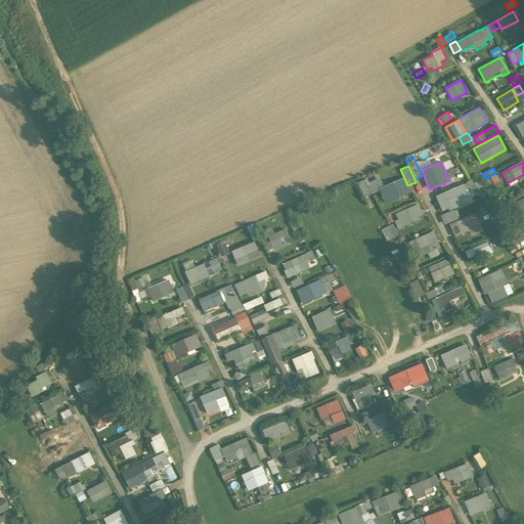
[(499,181),(495,174),(489,177),(493,184),(499,181)]
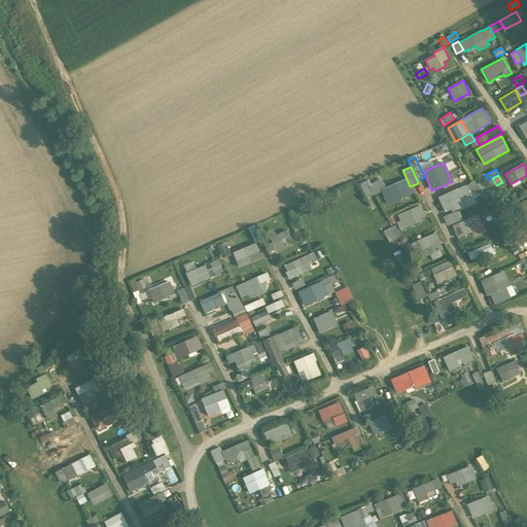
[(410,186),(407,179),(385,188),(384,189),(384,190),(386,195),(384,196),(387,205),(413,194),(410,186)]
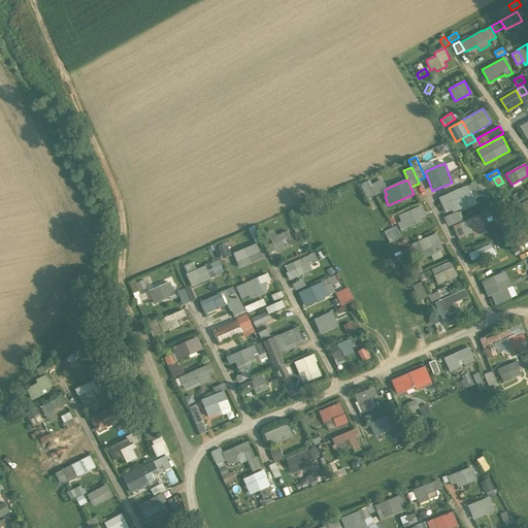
[(375,195),(371,185),(369,180),(360,185),(367,199),(375,195)]
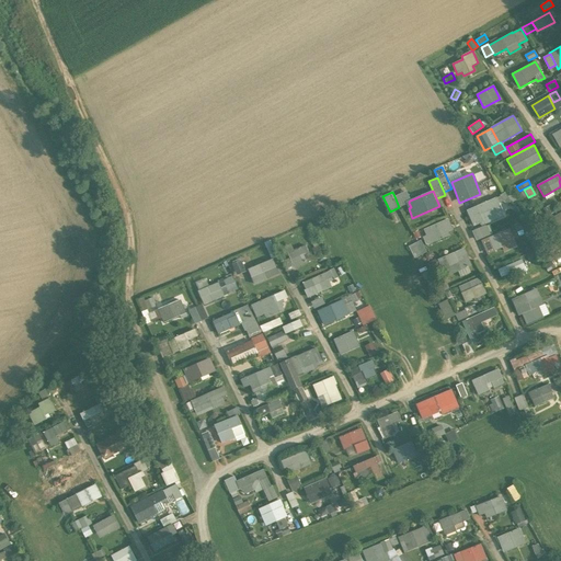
[(407,192),(395,196),(399,207),(409,203),(409,202),(410,201),(407,192)]
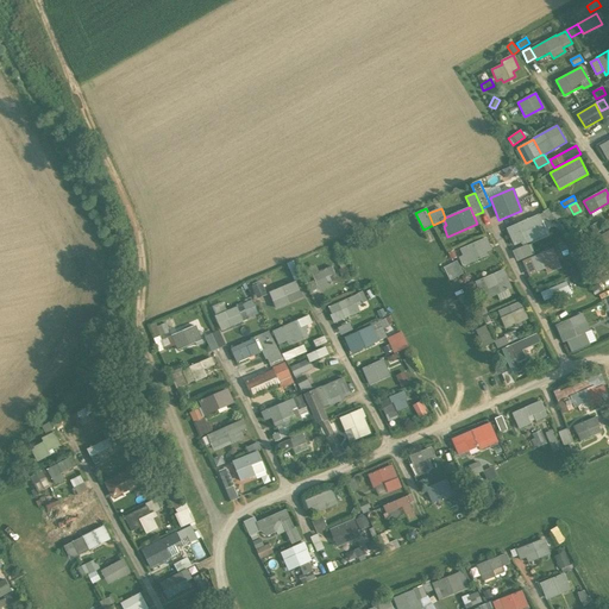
[(547,234),(539,215),(507,228),(514,246),(520,243),(523,245),(547,234)]
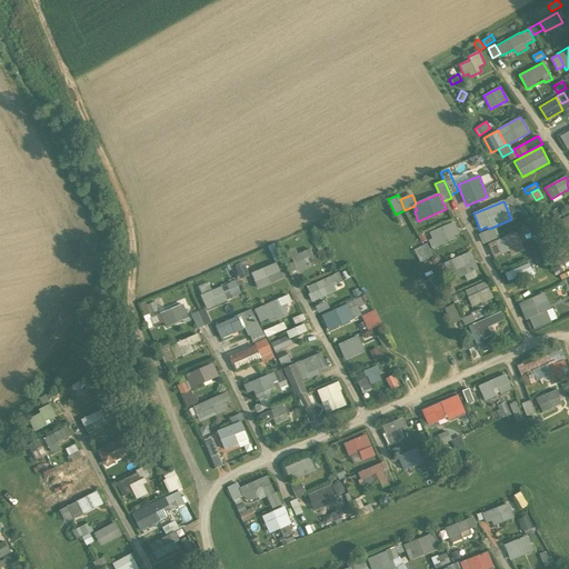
[(459,233),(455,222),(429,232),(432,239),(429,240),(432,249),(456,239),(455,236),(459,233)]
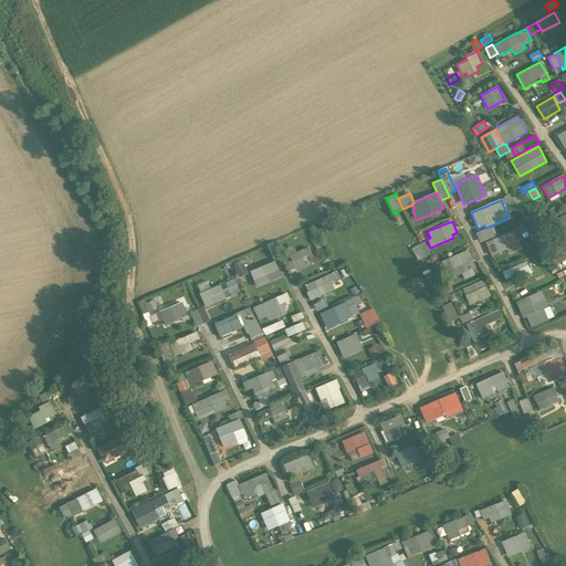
[(481,242),(496,236),(493,228),(489,228),(477,233),(481,242)]
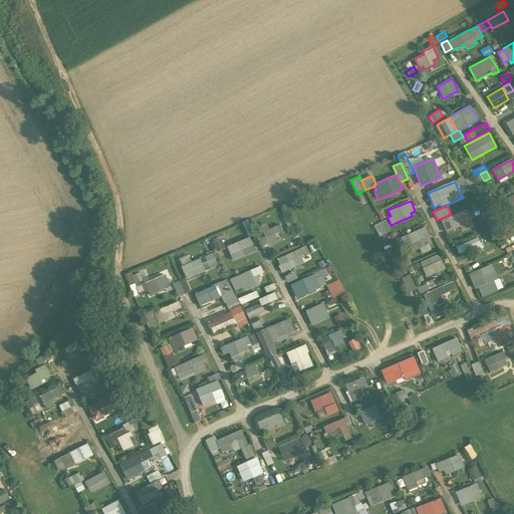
[(474,226),(466,210),(441,221),(447,233),(461,227),(463,231),(474,226)]
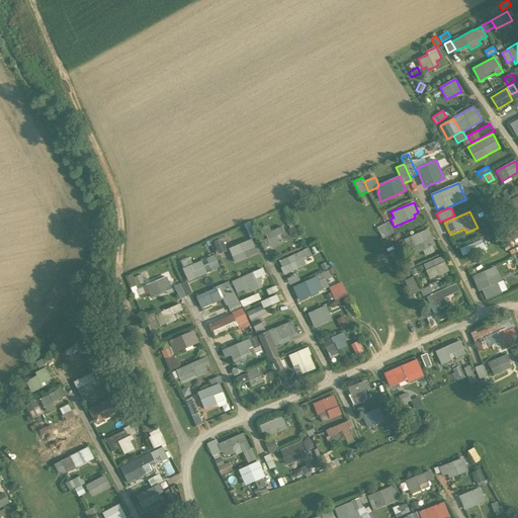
[(256,237),(250,223),(245,225),(251,239),(256,237)]
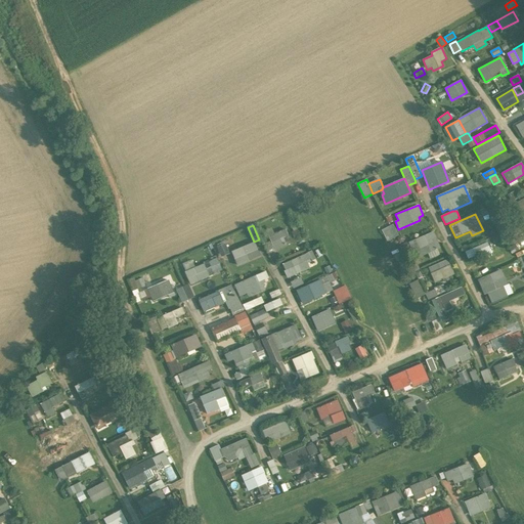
[(398,235),(393,225),(382,230),(387,242),(398,235)]
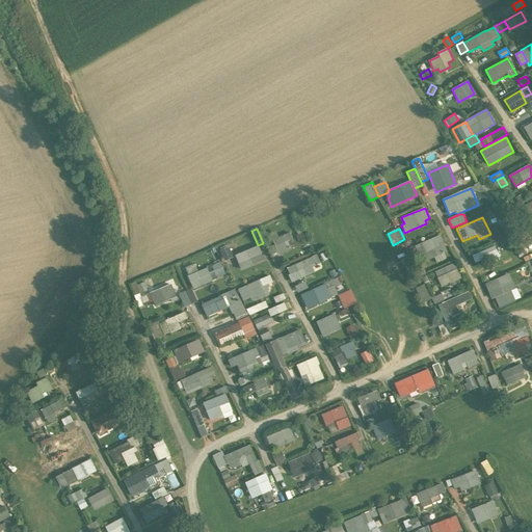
[(293,240),(290,233),(278,238),(273,240),(275,245),(280,255),(291,249),(288,242),(293,240)]
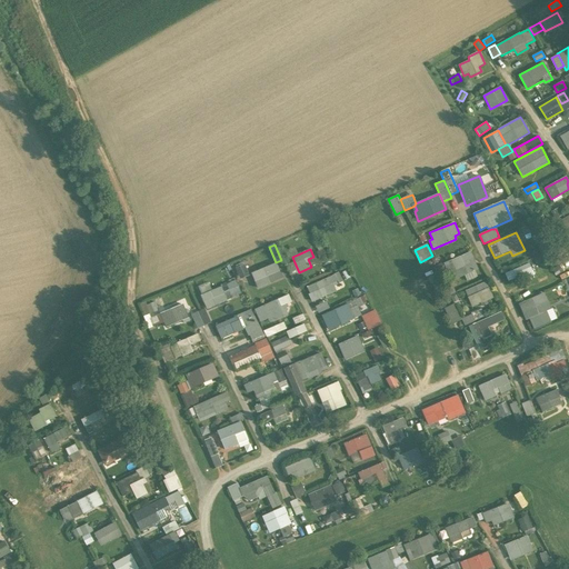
[(478,270),(471,252),(443,263),(451,281),(478,270)]
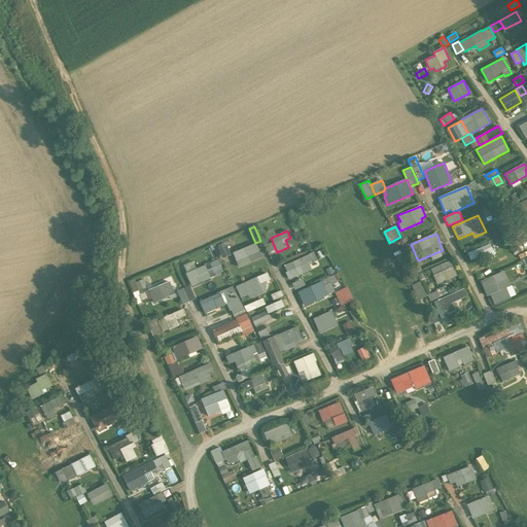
[(277,252),(273,243),(265,246),(269,255),(277,252)]
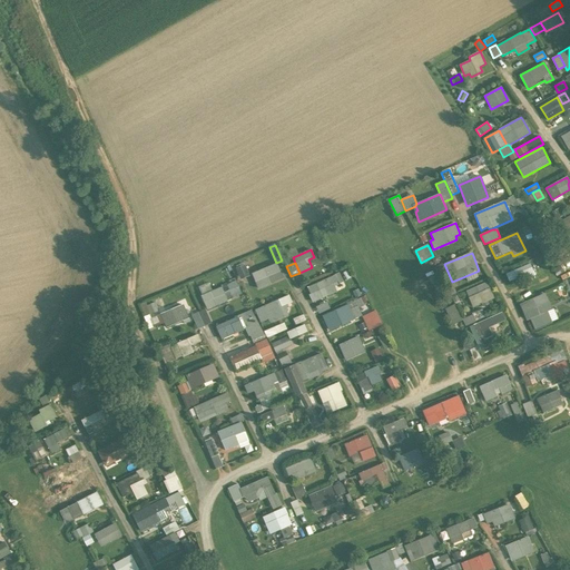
[(283,278),(276,264),(253,274),(258,288),(283,278)]
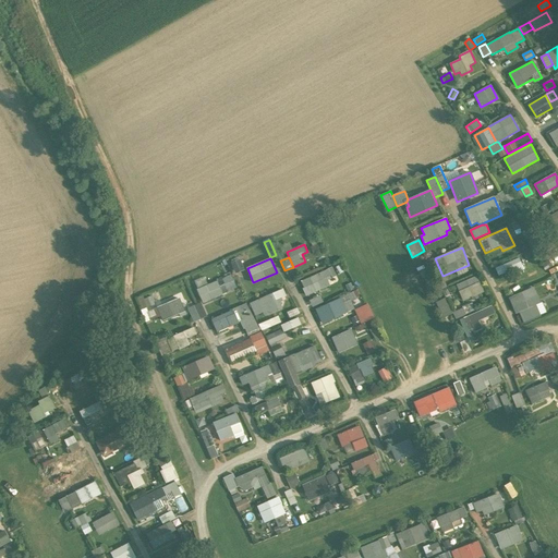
[(523,270),(519,258),(496,268),(498,275),(511,269),(513,275),(523,270)]
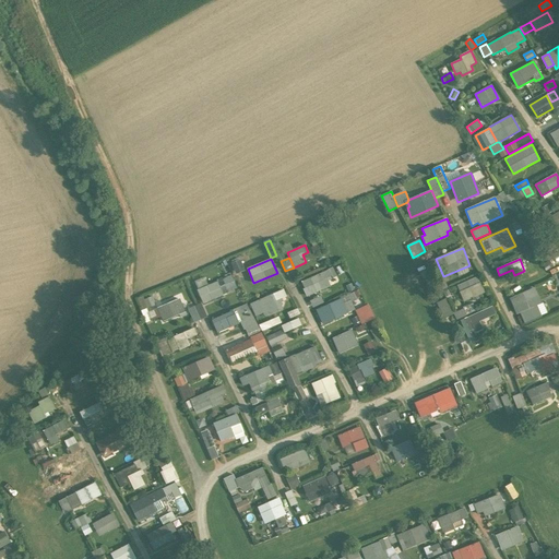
[(245,271),(240,260),(232,263),(236,274),(245,271)]
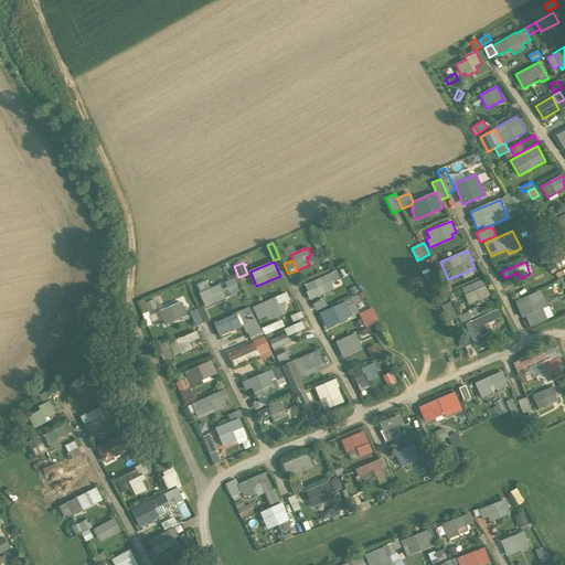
[(336,270),(305,285),(308,291),(307,292),(310,300),(333,289),(331,284),(340,280),(336,270)]
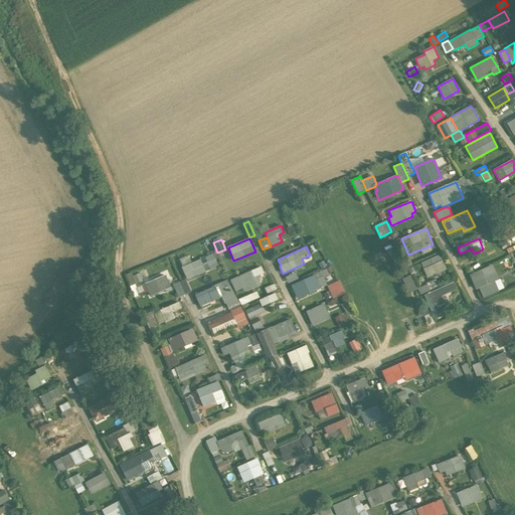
[(213,254),(200,260),(205,272),(218,267),(213,254)]
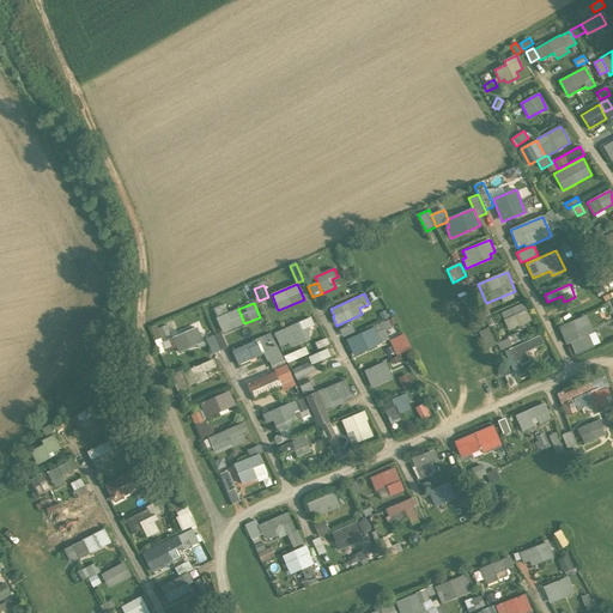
[(532,321),(523,304),(502,314),(509,331),(532,321)]
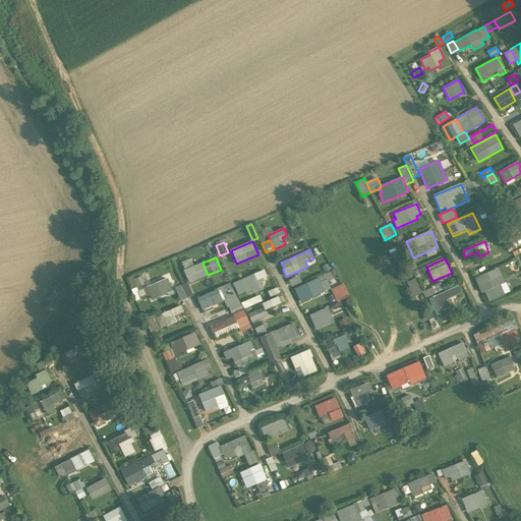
[(208,275),(203,263),(184,271),(189,283),(208,275)]
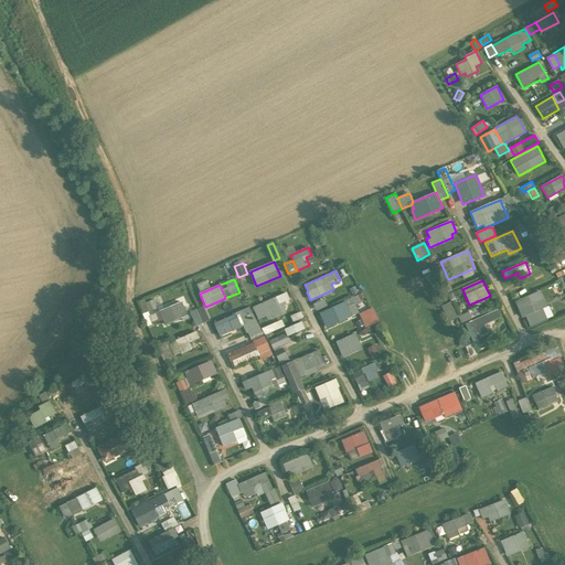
[(547,307),(541,291),(515,301),(522,318),(525,317),(531,328),(547,321),(543,309),(547,307)]
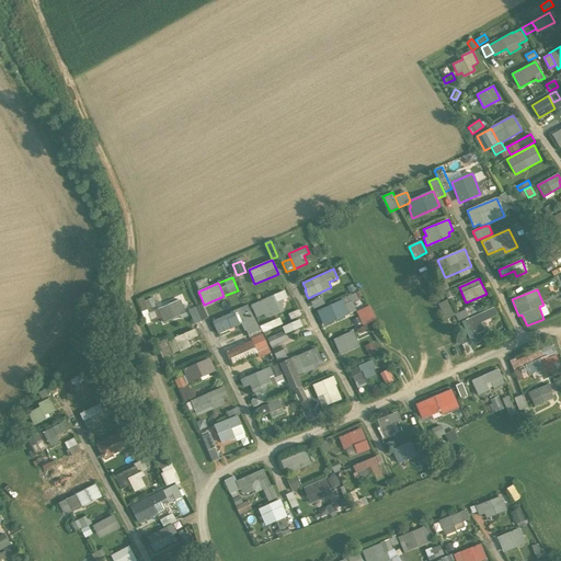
[(287,297),(285,290),(251,305),(256,318),(264,315),(266,318),(284,310),(282,304),(284,302),(283,300),(287,297)]
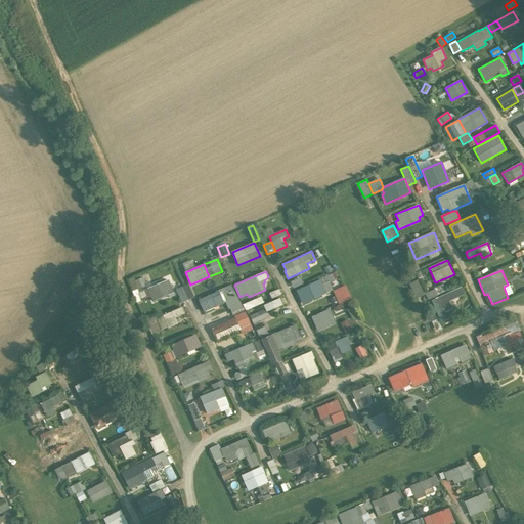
[(134,277),(128,280),(133,292),(138,291),(138,290),(135,280),(134,277)]
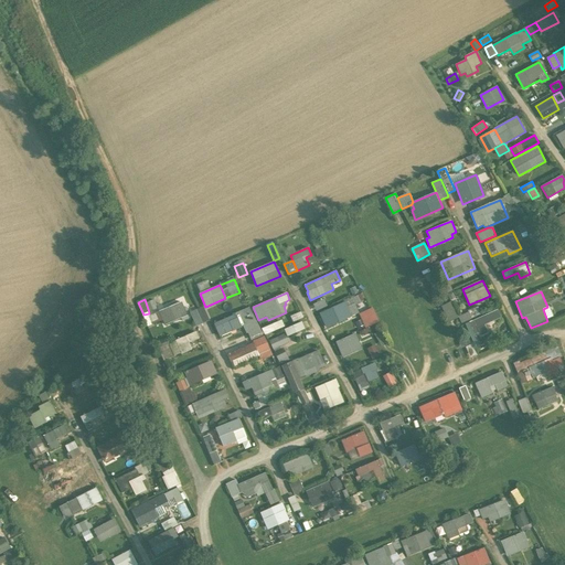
[(146,302),(149,312),(158,308),(155,299),(146,302)]
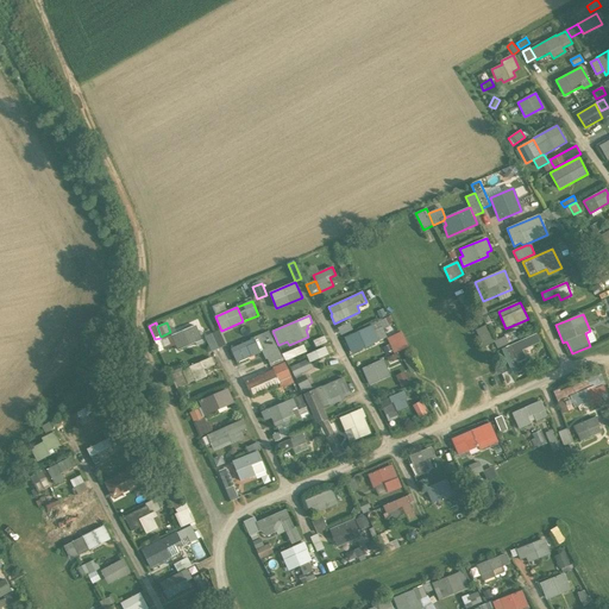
[(353,330),(350,322),(338,328),(341,336),(353,330)]
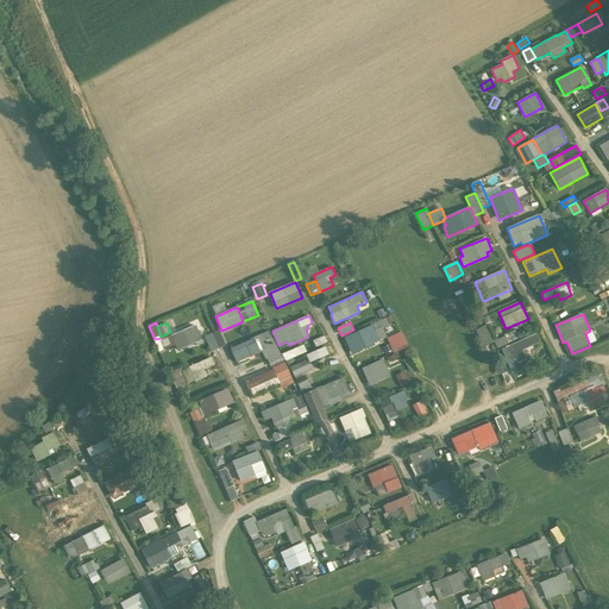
[(202,340),(195,325),(171,336),(179,351),(202,340)]
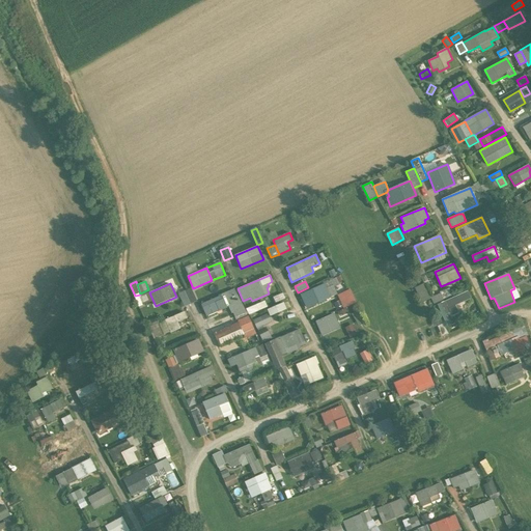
[(430,298),(423,283),(415,288),(421,303),(430,298)]
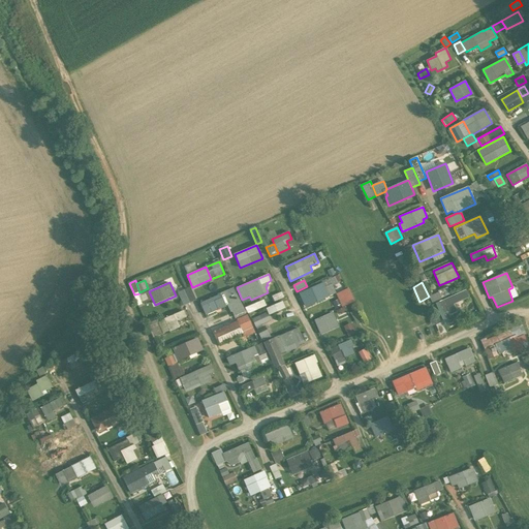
[(306,307),(336,293),(332,284),(324,287),(322,283),(300,293),(306,307)]
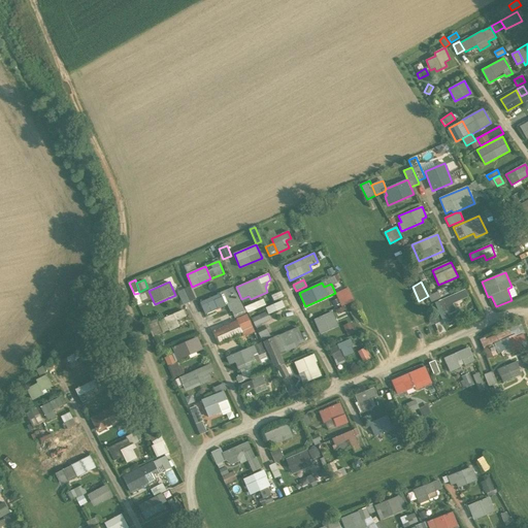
[(196,299),(190,287),(184,289),(190,302),(196,299)]
